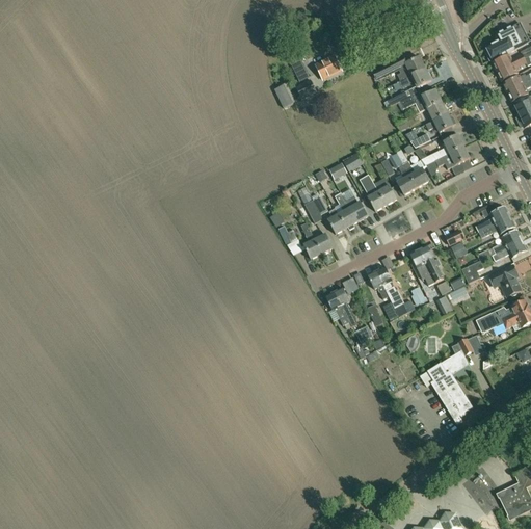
[(500,38),(485,46),(485,47),(488,52),(486,53),(489,58),(492,57),(492,59),(522,44),(529,40),(520,21),(512,25),(497,32),(500,38)]
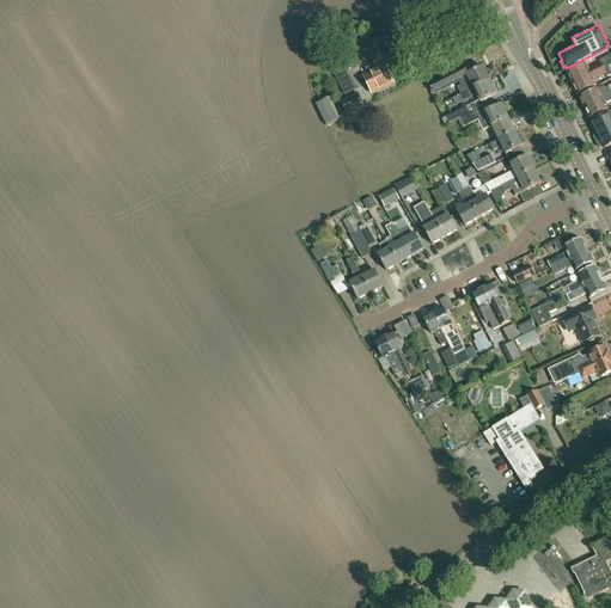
[(566,71),(570,81),(603,65),(610,60),(610,47),(610,48),(610,49),(610,50),(598,57),(599,60),(587,66),(585,61),(566,71)]
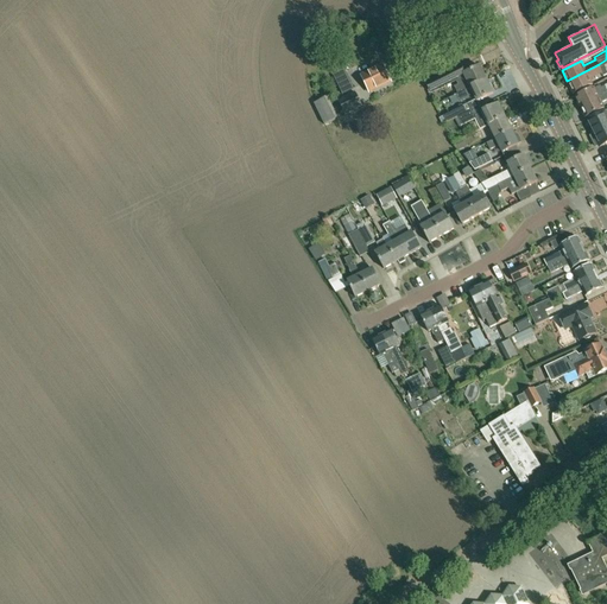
[(606,59),(599,64),(567,81),(573,90),(590,81),(588,76),(600,70),(602,74),(606,71),(606,69),(606,68),(606,59)]
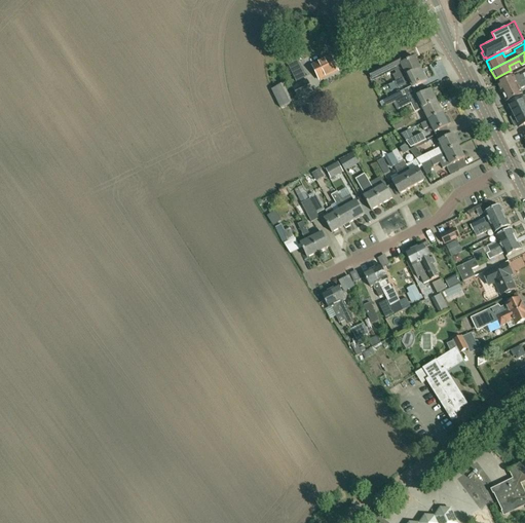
[(330,53),(311,63),(319,77),(337,68),(330,53)]
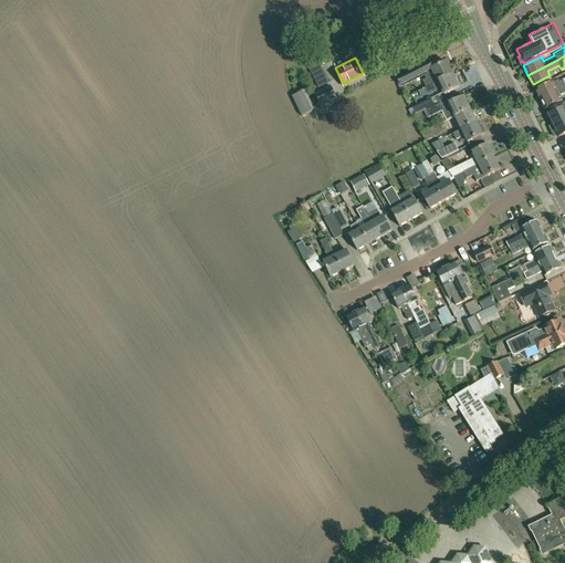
[(400,73),(395,76),(398,83),(399,82),(404,80),(430,66),(433,72),(425,76),(421,79),(425,85),(437,79),(451,72),(446,59),(435,64),(431,58),(428,60),(400,73)]
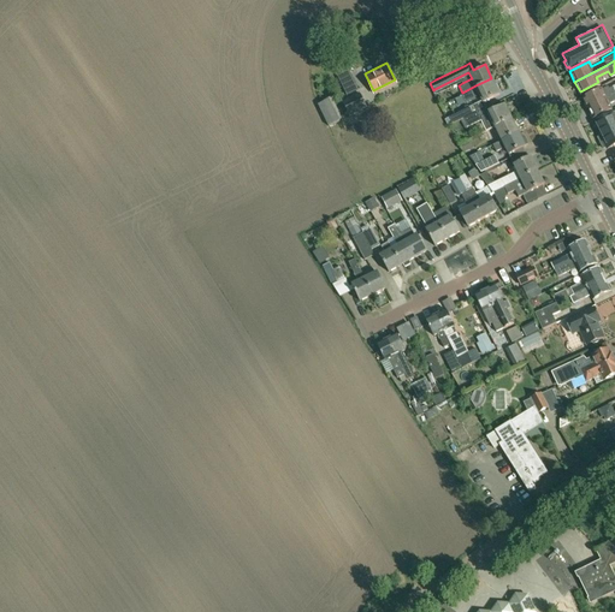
[(344,65),(335,70),(346,91),(355,87),(344,65)]
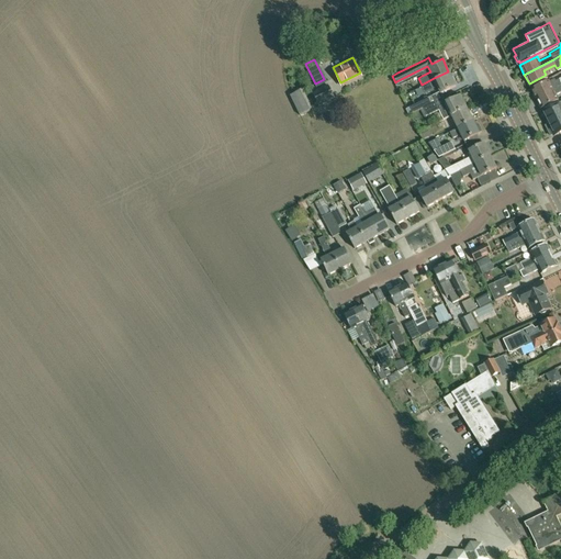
[(422,85),(419,86),(424,92),(430,88),(437,85),(440,91),(455,84),(448,71),(434,78),(422,85)]
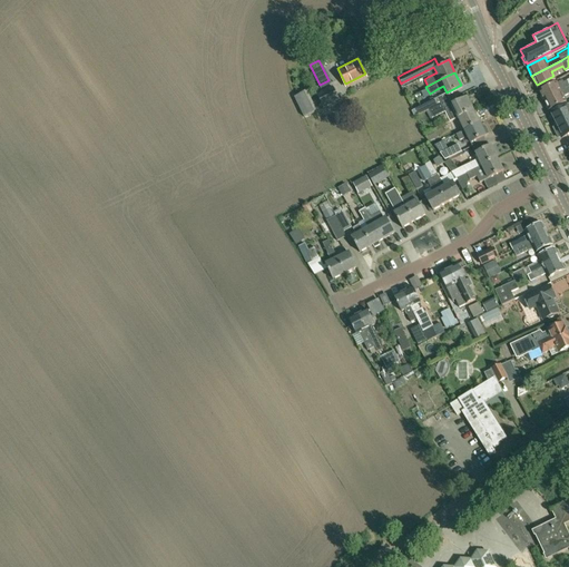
[(538,88),(542,98),(568,84),(568,75),(562,79),(561,78),(556,80),(556,79),(538,88)]
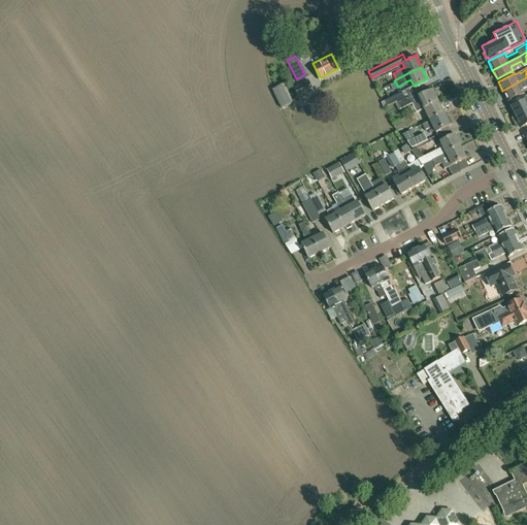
[(298,98),(314,90),(307,77),(292,85),(298,98)]
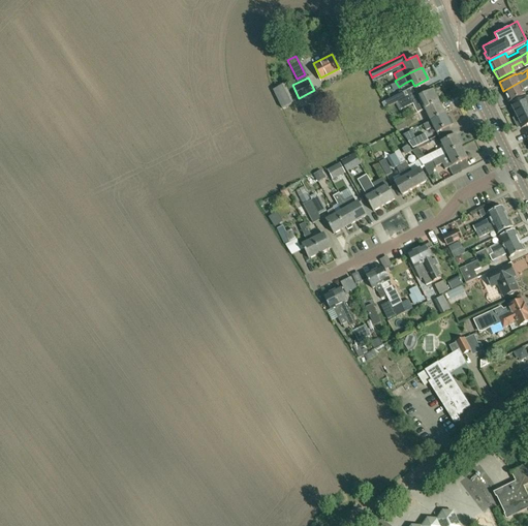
[(527,78),(503,91),(508,100),(525,92),(522,87),(527,83),(527,78)]
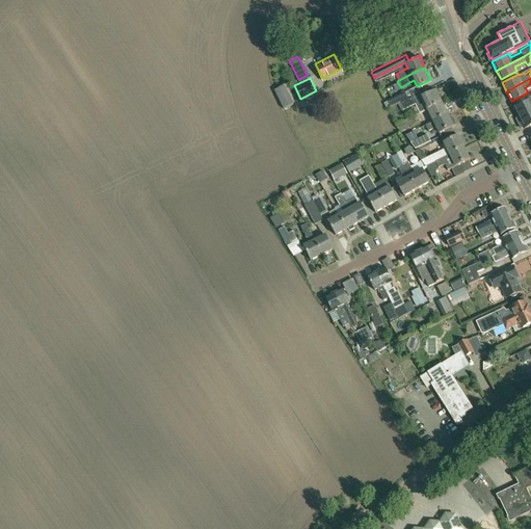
[(282,106),(296,102),(290,82),(276,86),(282,106)]
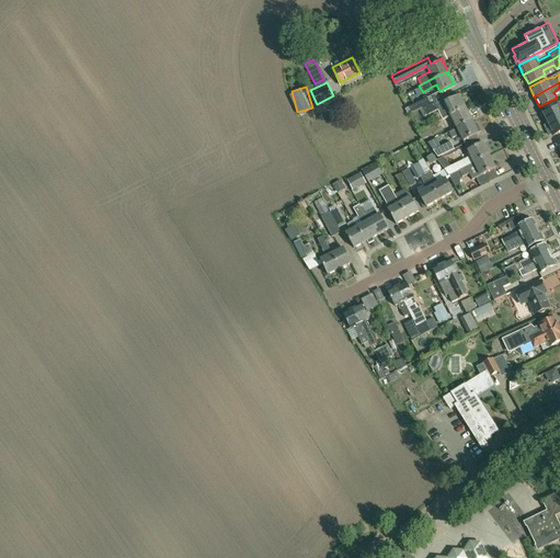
[(418,100),(416,100),(408,104),(411,111),(421,105),(434,100),(431,93),(418,100)]
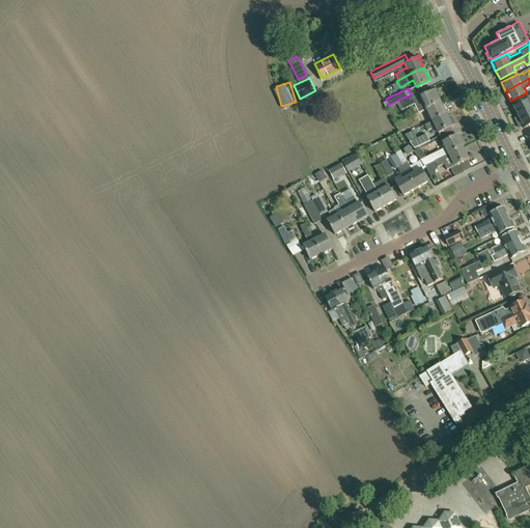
[(418,90),(411,94),(398,100),(401,107),(414,102),(418,111),(426,107),(440,100),(435,88),(420,95),(418,90)]
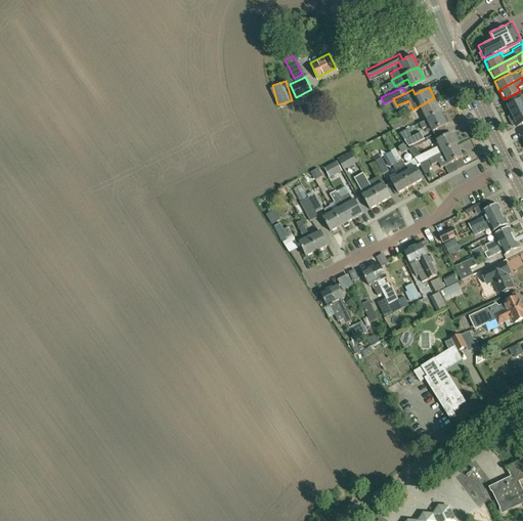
[(522,92),(520,94),(505,101),(510,113),(522,105),(522,92)]
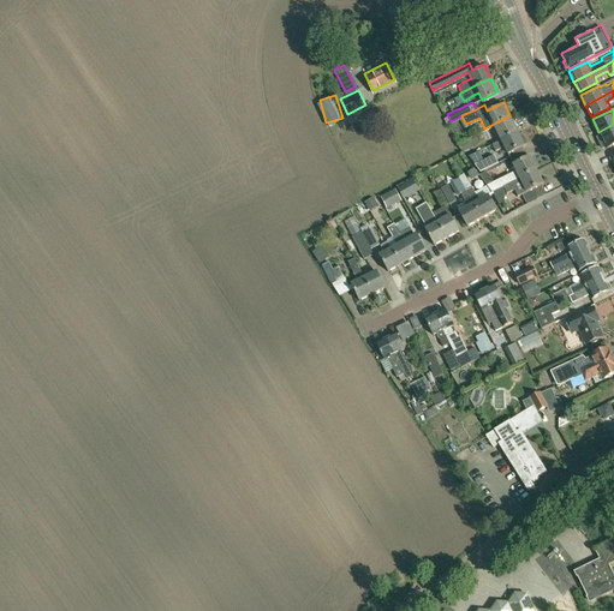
[(510,115),(494,124),(500,137),(517,130),(510,115)]
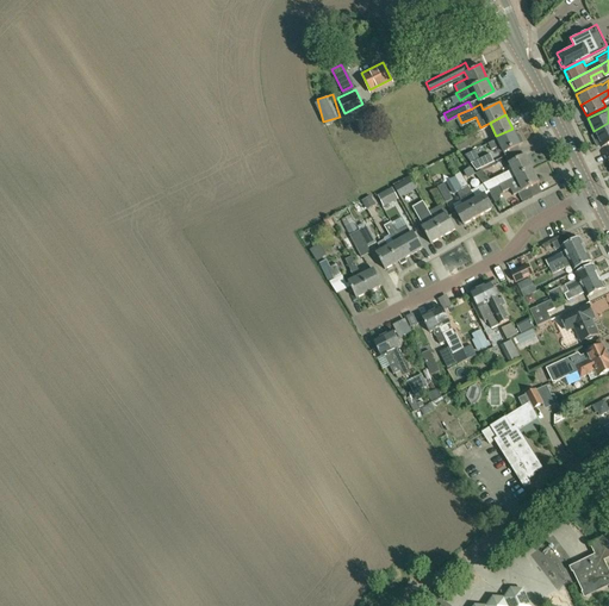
[(595,132),(591,133),(597,144),(600,143),(601,144),(608,139),(608,123),(594,131),(595,132)]
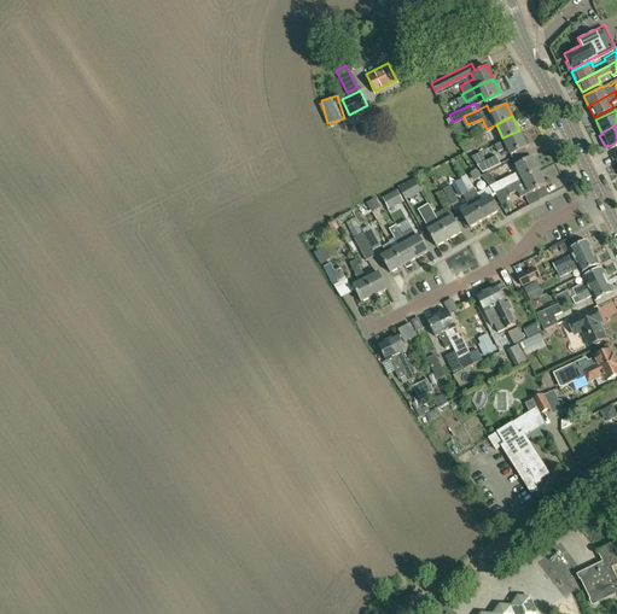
[(502,138),(493,142),(496,150),(506,145),(510,152),(527,144),(525,142),(529,141),(525,134),(522,135),(519,130),(502,138)]
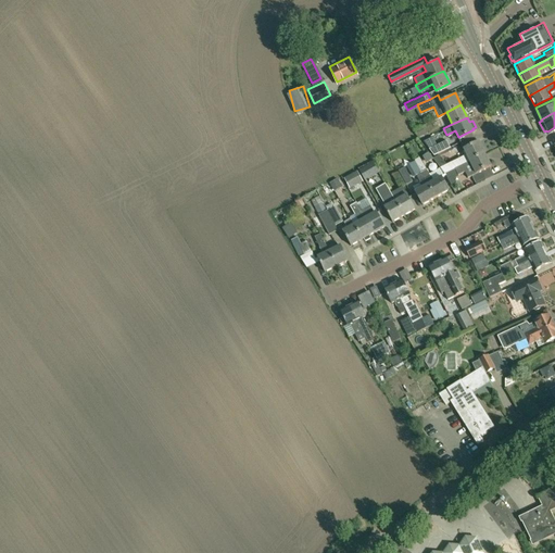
[(433,153),(449,146),(445,138),(428,147),(433,153)]
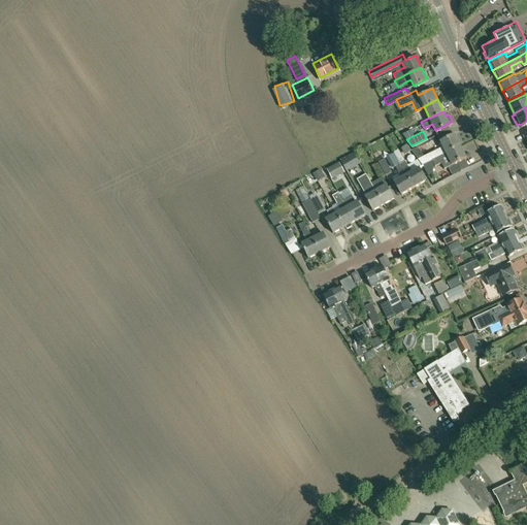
[(454,132),(440,139),(442,144),(423,154),(416,144),(409,148),(417,158),(418,158),(422,162),(422,163),(431,158),(438,155),(446,151),(459,144),(454,132)]
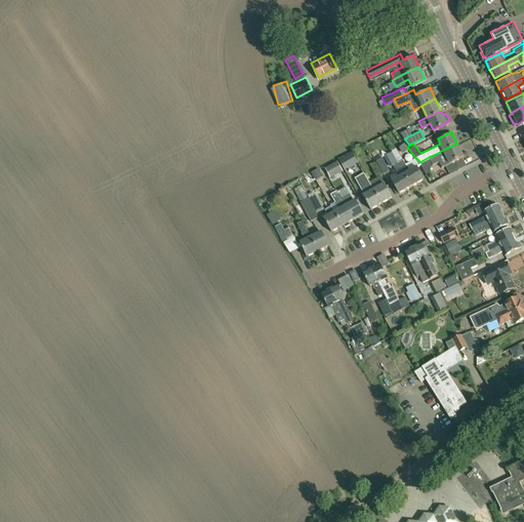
[(456,144),(443,150),(436,154),(429,157),(432,163),(438,160),(441,165),(444,163),(447,170),(457,166),(453,159),(462,155),(456,144)]
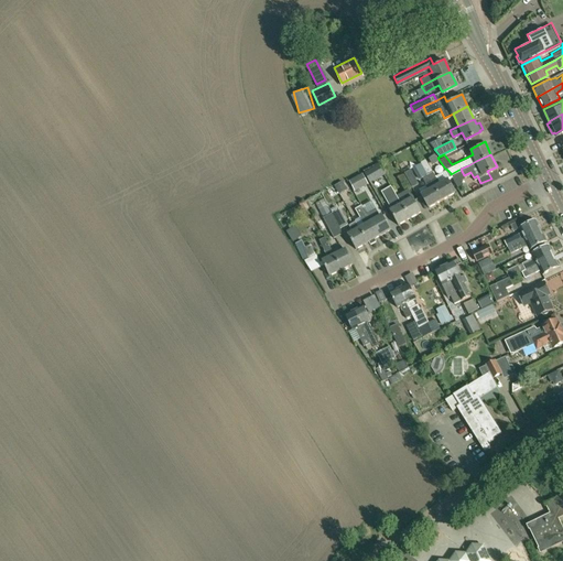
[(431,180),(433,184),(441,197),(454,190),(446,176),(451,174),(451,173),(446,169),(445,169),(434,174),(428,160),(421,163),(426,172),(428,173),(431,180)]
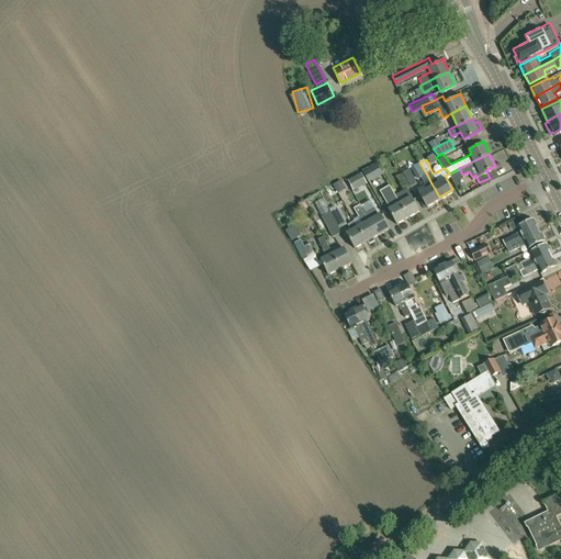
[(381,170),(377,163),(363,170),(368,178),(381,170)]
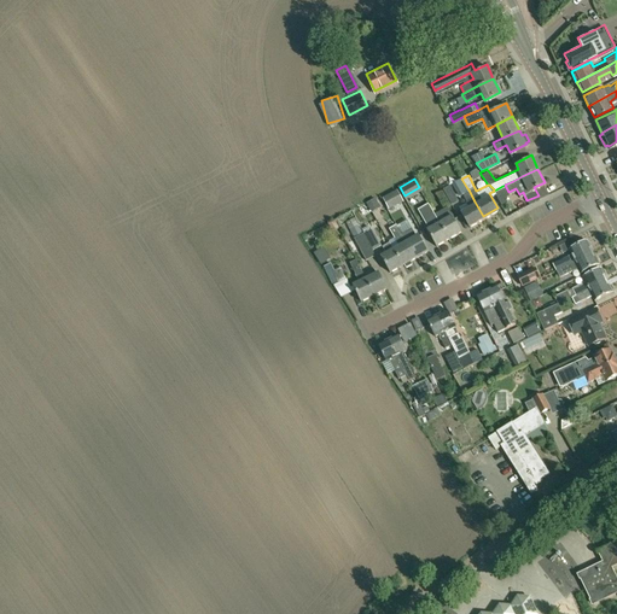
[(458,198),(453,189),(449,182),(442,187),(450,203),(458,198)]
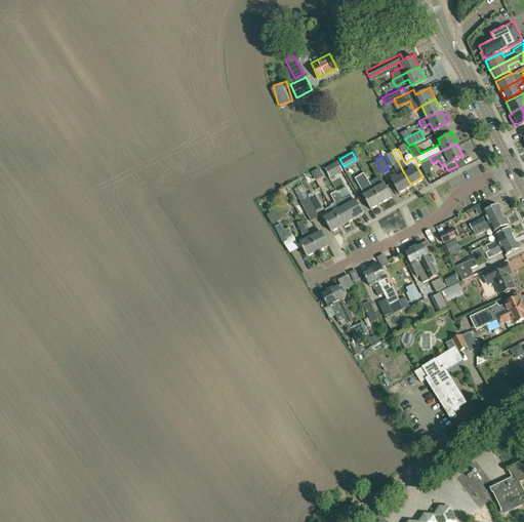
[(375,159),(371,161),(369,163),(376,175),(383,172),(375,159)]
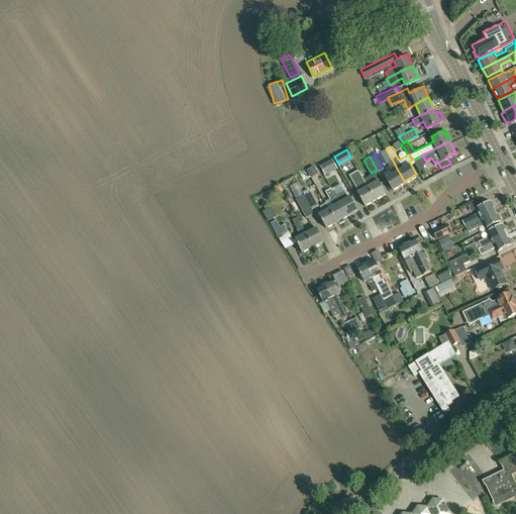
[(331,158),(319,164),(324,174),(336,167),(331,158)]
